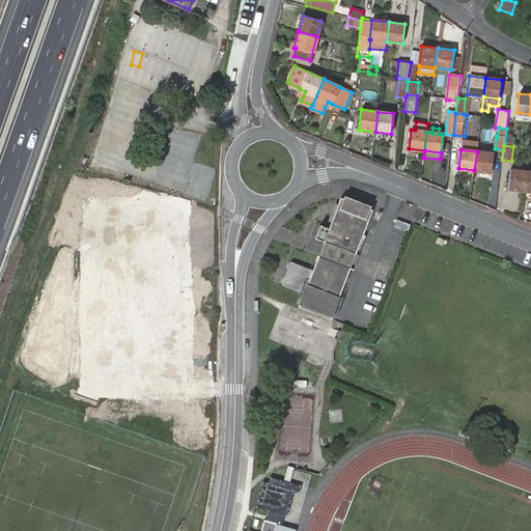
[(494,154),(477,151),(474,170),(491,173),(494,154)]
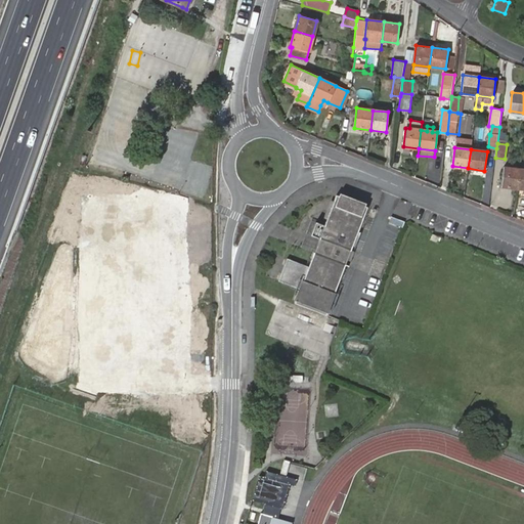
[(516,188),(519,169),(504,167),(501,186),(516,188)]
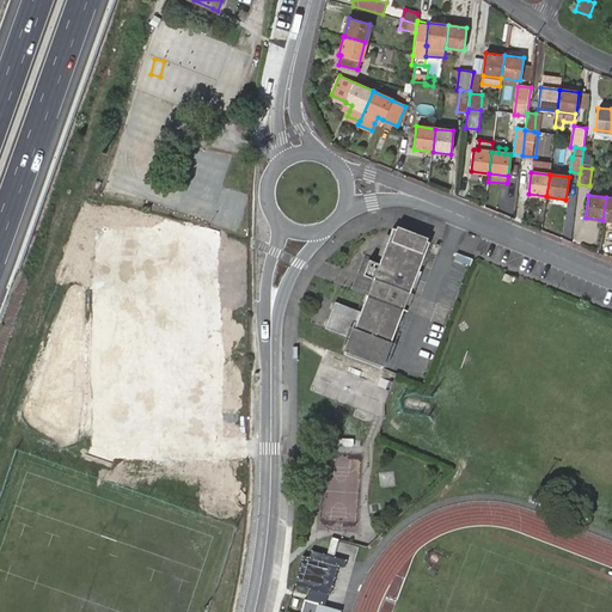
[(377,366),(428,238),(392,224),(383,246),(379,245),(375,254),(379,255),(377,261),(367,256),(360,271),(371,276),(357,308),(335,299),(324,325),(347,335),(340,350),(377,366)]
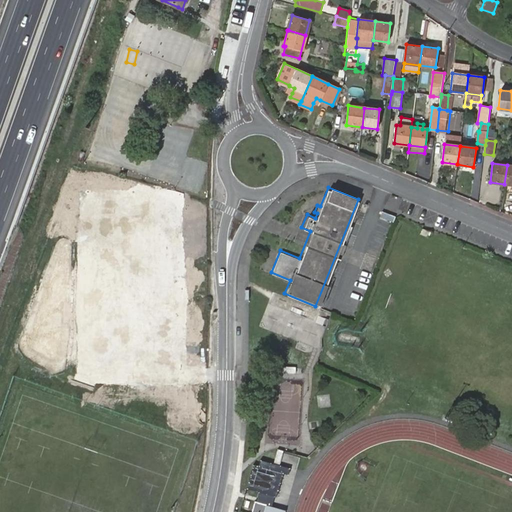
[(394,216),(381,210),(378,216),(392,221),(394,216)]
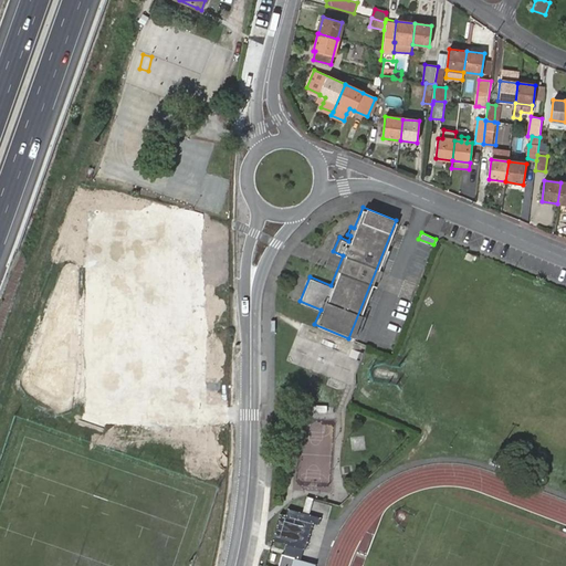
[(404,432),(389,447),(394,451),(408,438),(404,432)]
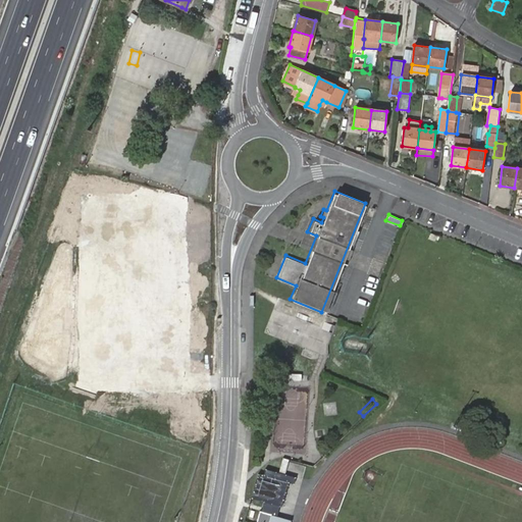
[(258,473),(251,499),(264,502),(279,506),(281,507),(289,482),(295,484),(296,478),(285,474),(290,459),(283,458),(279,473),(265,469),(264,475),(258,473)]
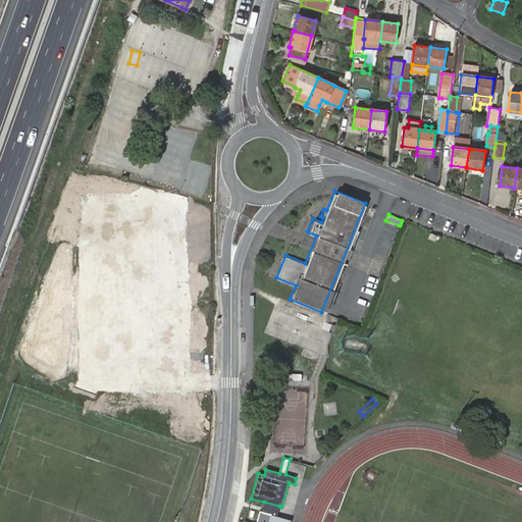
[(264,502),(261,512),(272,515),(269,521),(291,521),(292,520),(276,516),(279,506),(264,502)]
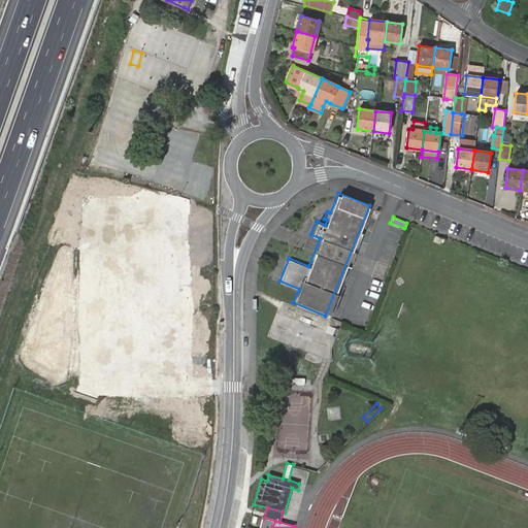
[(272,527),(275,521),(264,518),(263,517),(259,527),(272,527)]
